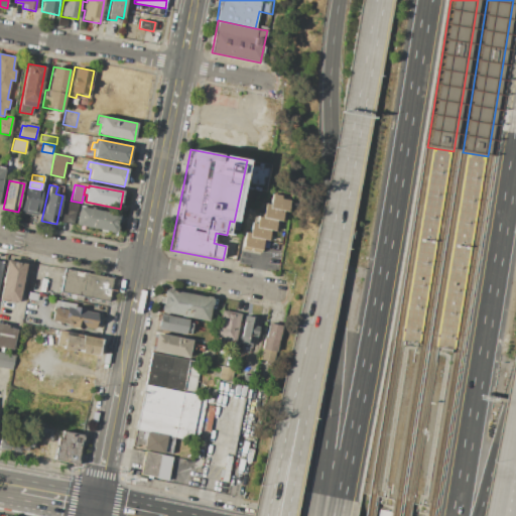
[(29,188),(38,190),(36,200),(27,198),(29,188)]
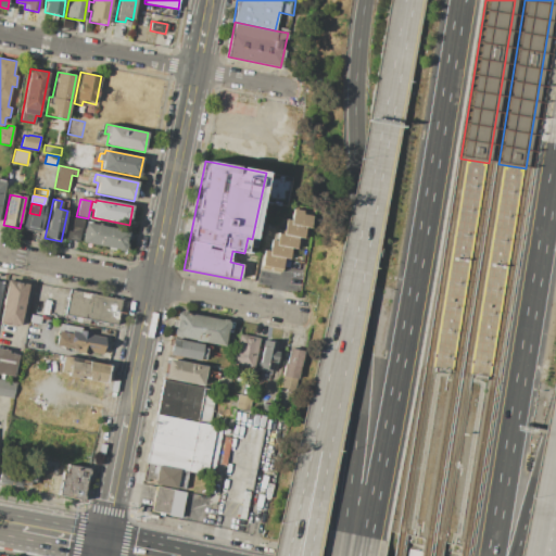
[(294,207),(315,212),(312,228),(306,227),(291,224),(292,220),(294,207)]
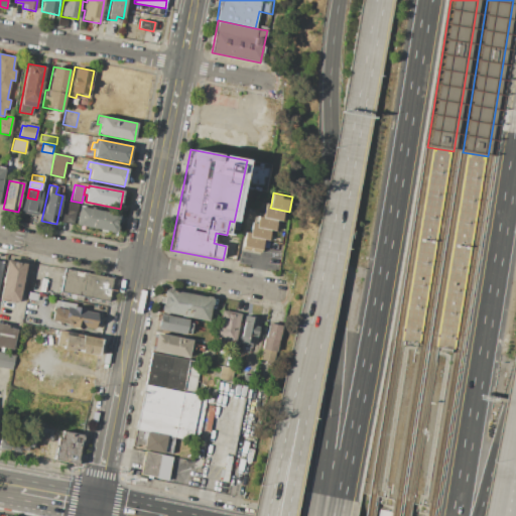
[(23,198),(40,201),(37,216),(20,212),(23,198)]
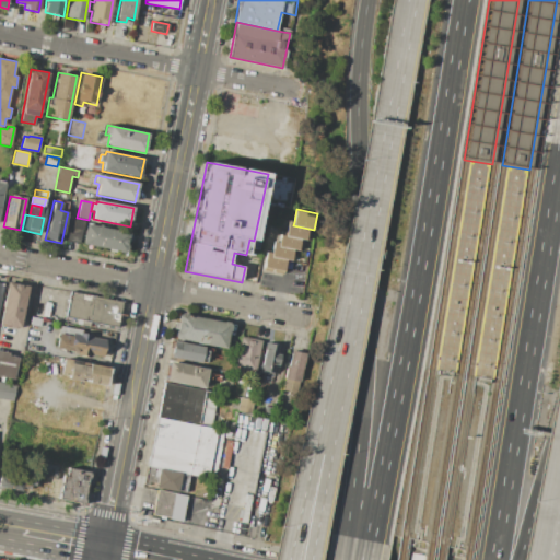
[(289,221),(294,222),(293,225),(308,229),(306,240),(300,238),(286,236),(287,233),(289,221)]
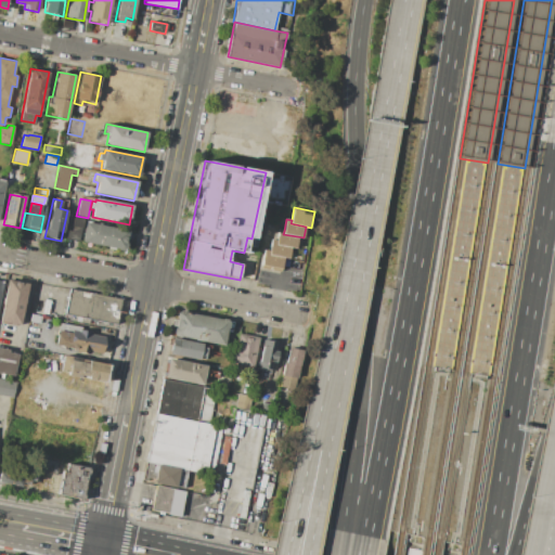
[(85,222),(131,231),(129,240),(126,239),(124,250),(81,242),(85,222)]
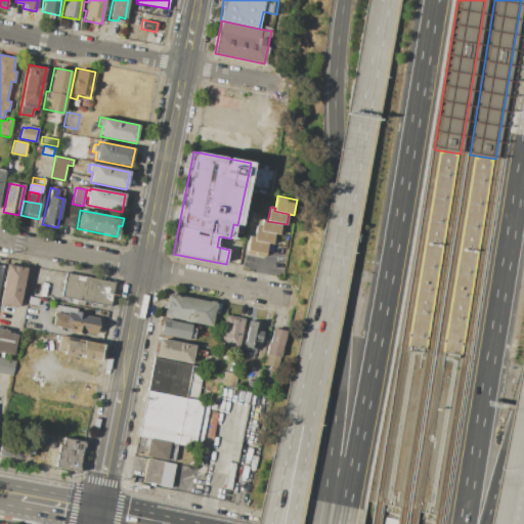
[(263,217),(268,218),(267,221),(280,223),(278,234),(274,233),(260,230),(261,227),(263,217)]
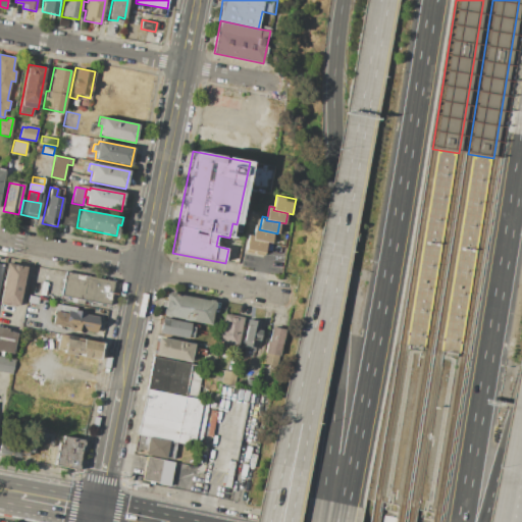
[(255,225),(260,226),(259,229),(273,232),(271,244),(266,243),(252,240),(253,238),(255,225)]
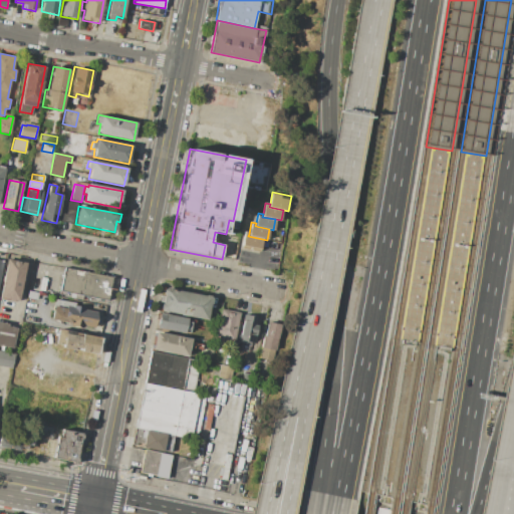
[(244,233),(249,234),(248,236),(262,239),(260,253),(241,249),(244,233)]
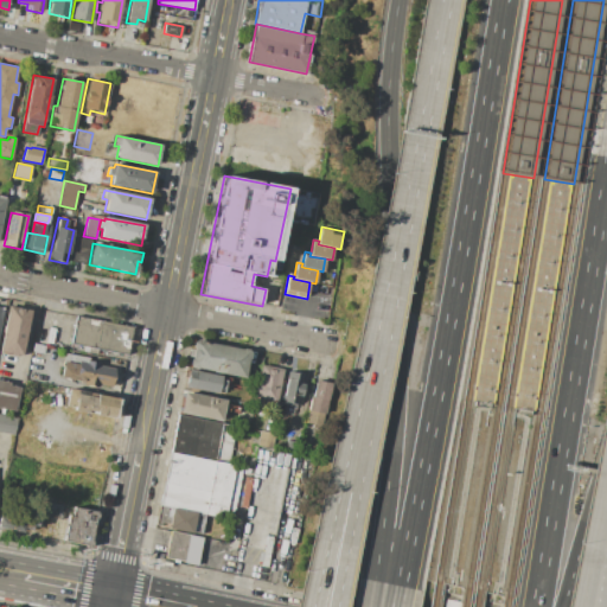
[(0,344),(7,305),(31,310),(21,356),(0,351),(0,344)]
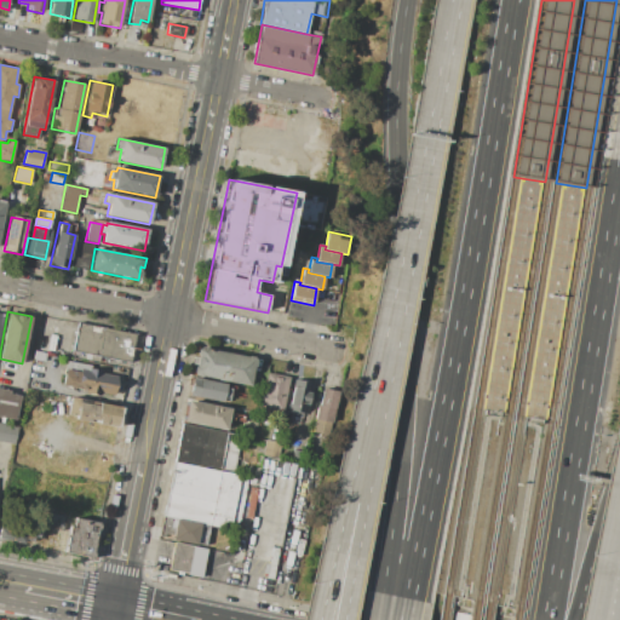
[(78,323),(136,334),(130,363),(99,357),(98,363),(84,360),(85,354),(72,351),(78,323)]
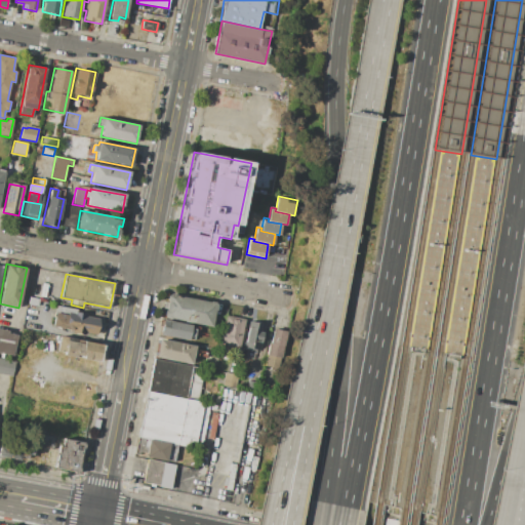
[(42,282),(48,283),(45,297),(39,296),(42,282)]
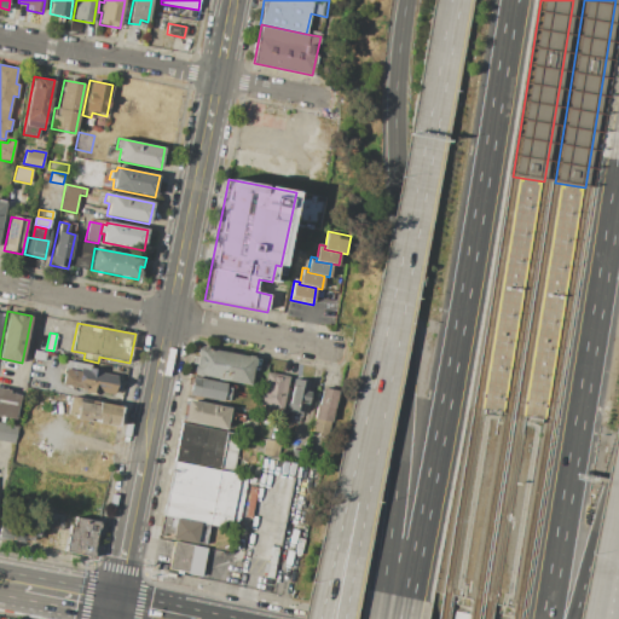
[(61,342),(70,343),(68,356),(58,353),(61,342)]
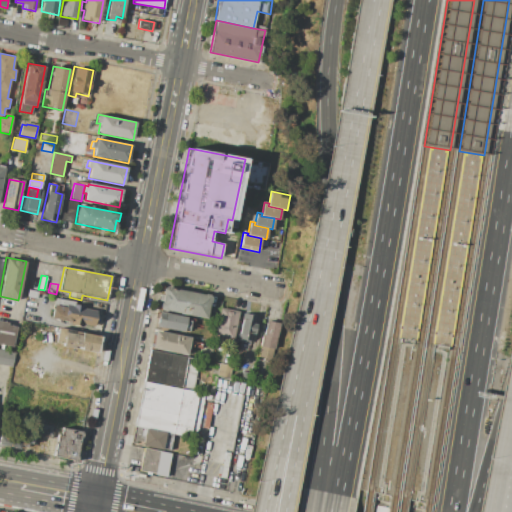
[(163,288),(210,296),(206,319),(159,310),(163,288)]
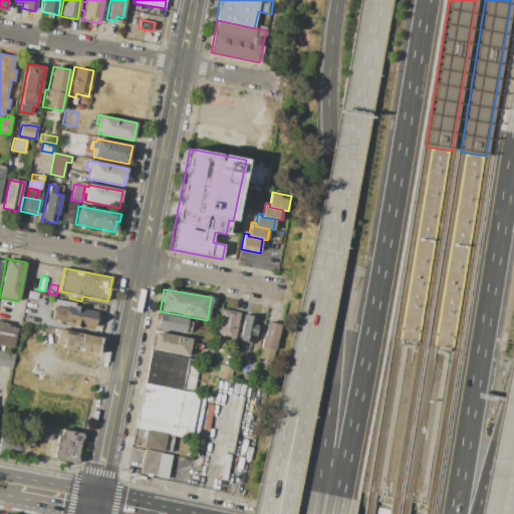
[(28,291),(38,293),(36,301),(26,299),(28,291)]
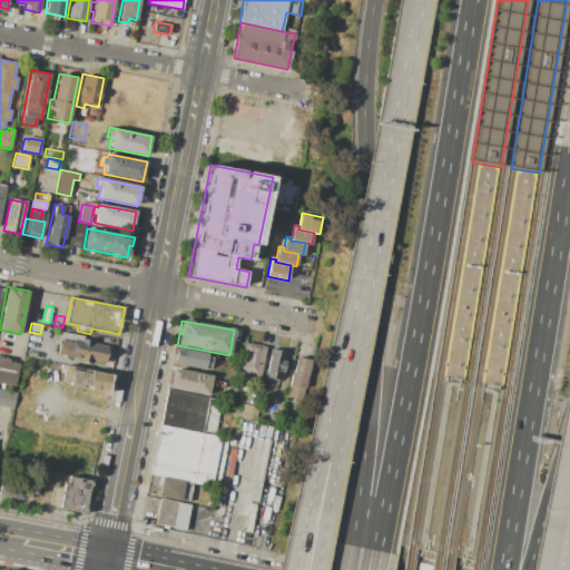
[(75,337),(91,341),(91,343),(108,346),(105,364),(91,362),(91,364),(78,362),(79,360),(57,355),(59,340),(74,343),(75,337)]
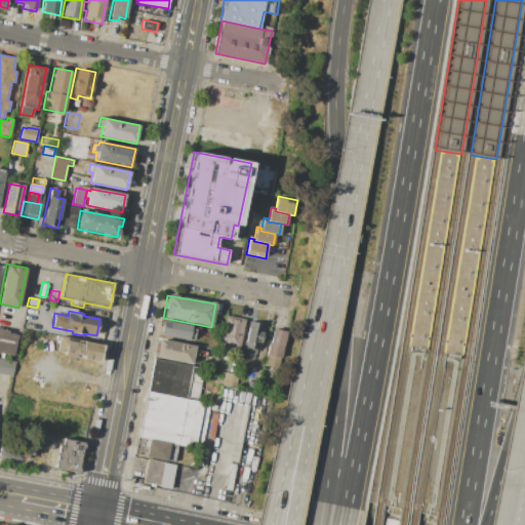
[(226,316),(245,320),(238,354),(219,350),(226,316)]
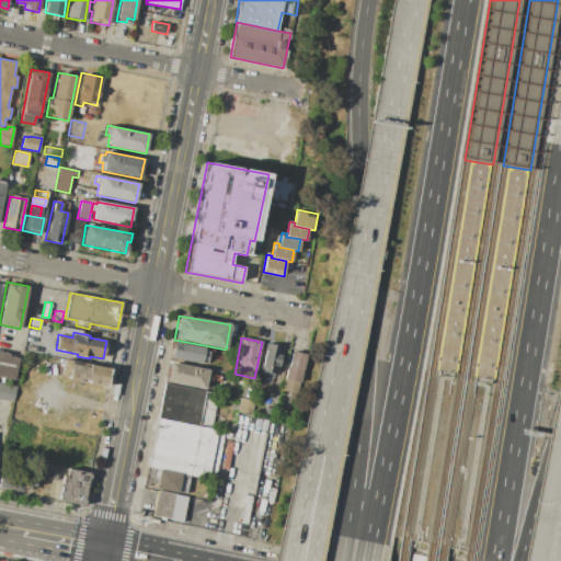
[(175,342),(205,347),(205,348),(209,350),(207,362),(203,361),(202,364),(172,358),(175,342)]
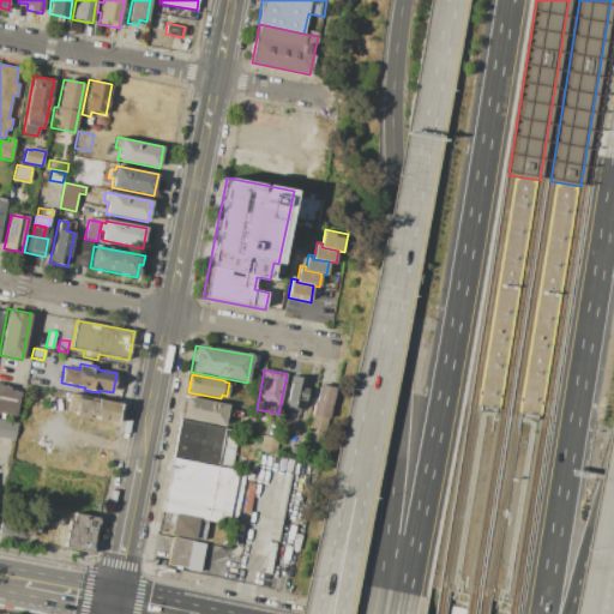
[(290,374),(308,378),(300,422),(286,420),(288,408),(284,407),(290,374)]
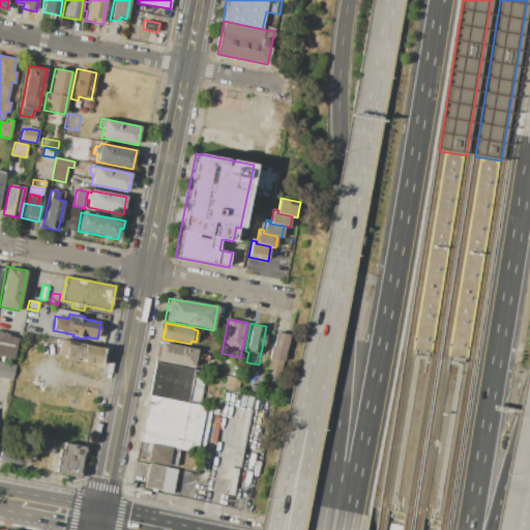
[(0,331),(7,333),(6,335),(16,337),(11,359),(0,357),(0,331)]
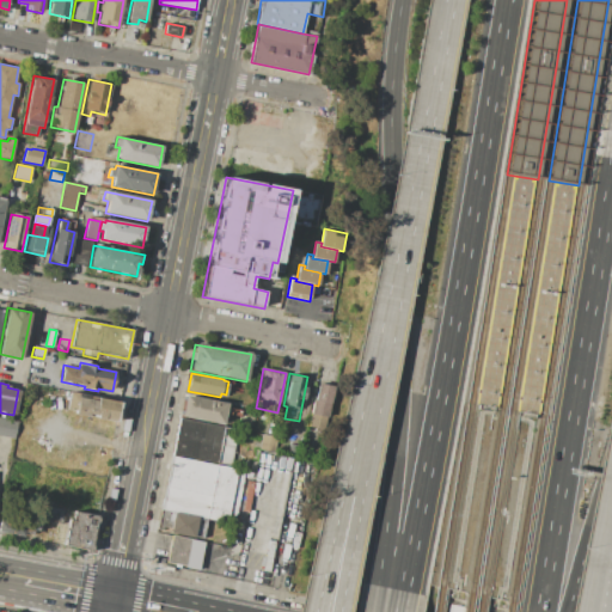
[(318,383),(335,386),(328,428),(311,426),(318,383)]
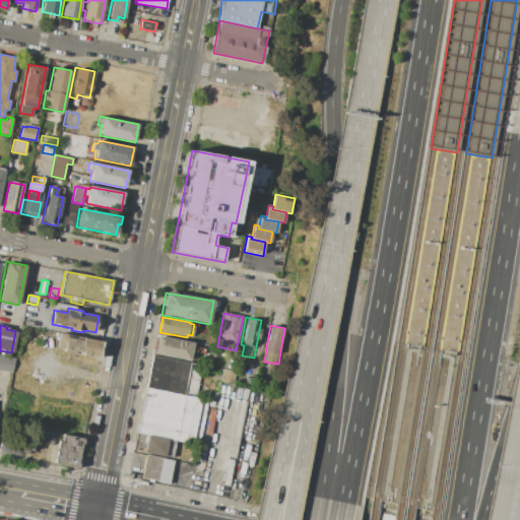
[(58,332),(68,334),(68,337),(81,340),(82,338),(102,341),(99,358),(62,350),(62,348),(55,347),(58,332)]
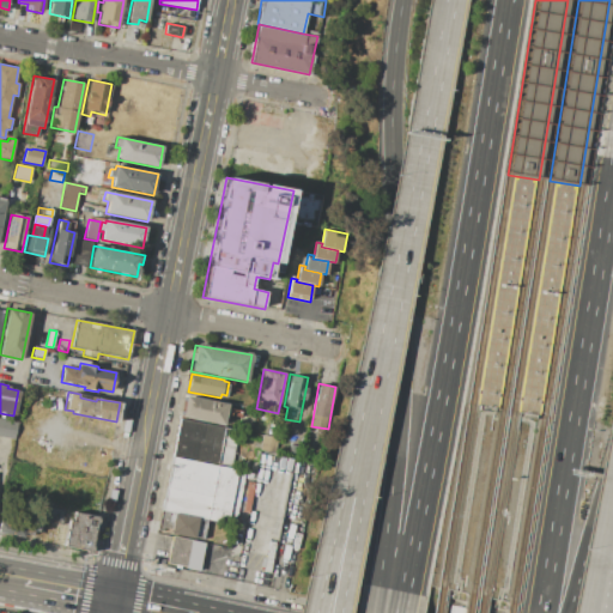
[(186,396),(229,404),(225,425),(182,417),(186,396)]
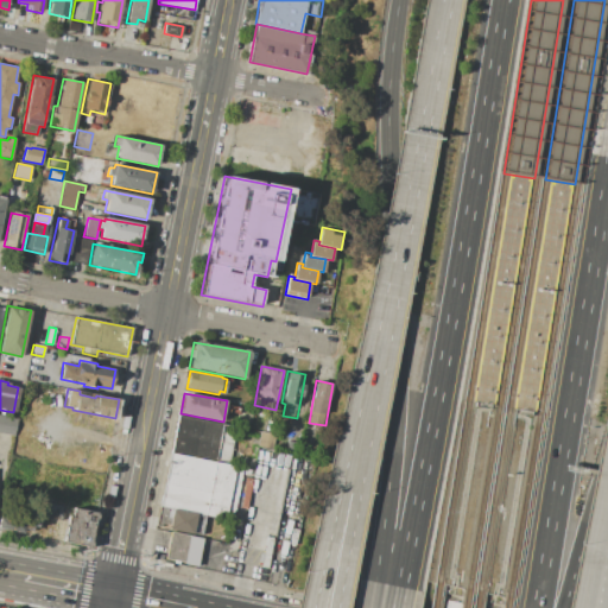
[(0,413),(17,417),(13,436),(0,432),(0,413)]
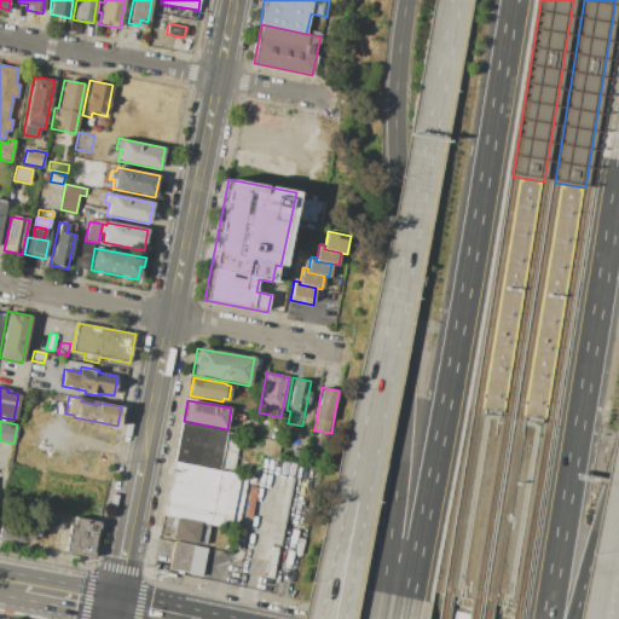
[(180,423),(239,434),(232,470),(174,460),(180,423)]
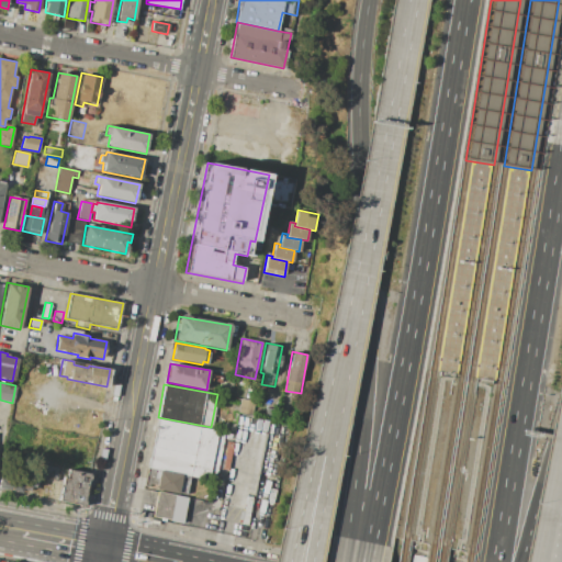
[(235,389),(244,391),(242,397),(233,395),(235,389)]
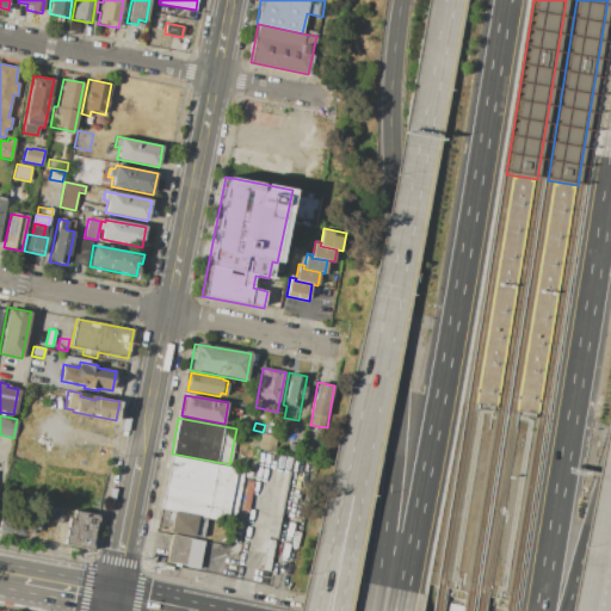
[(263,433),(277,436),(275,452),(259,449),(263,433)]
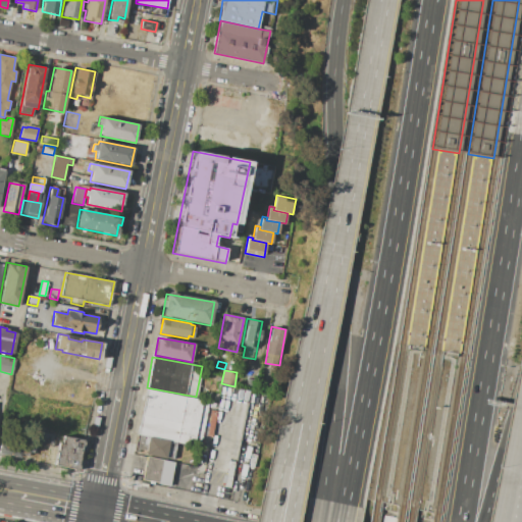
[(146,388),(208,402),(200,447),(138,434),(146,388)]
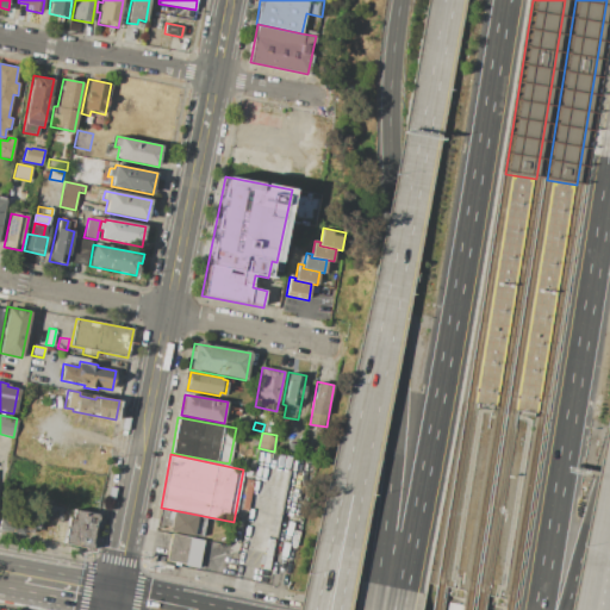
[(243,479),(253,481),(247,510),(237,508),(243,479)]
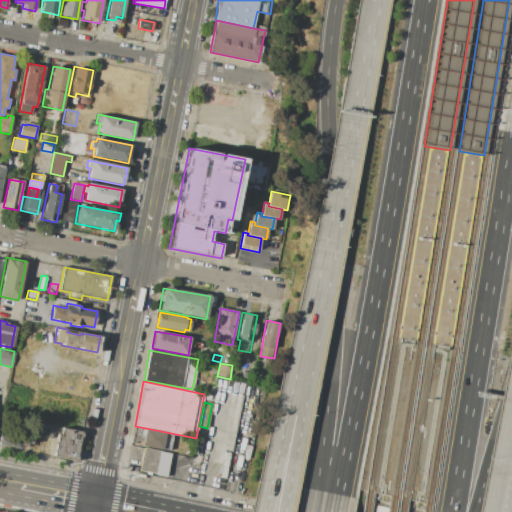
[(39,423),(53,426),(51,438),(37,435),(39,423)]
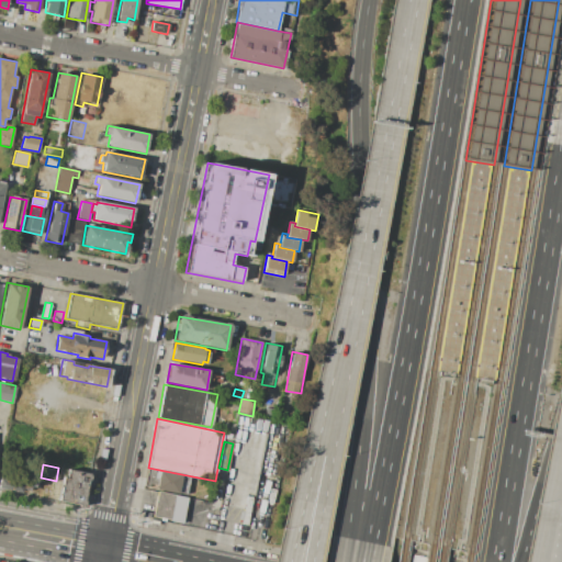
[(67,469),(88,473),(82,505),(57,501),(62,478),(65,478),(67,469)]
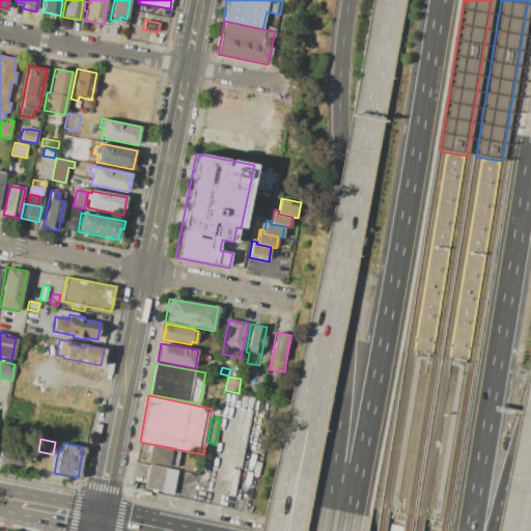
[(0,444),(34,451),(32,460),(20,458),(19,465),(0,460),(0,444)]
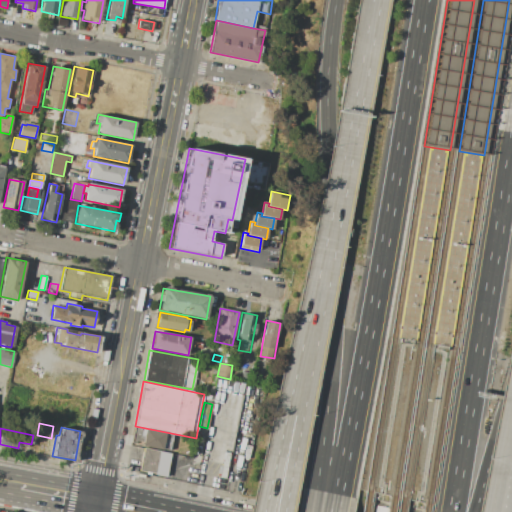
[(145,429),(173,434),(169,451),(142,446),(145,429)]
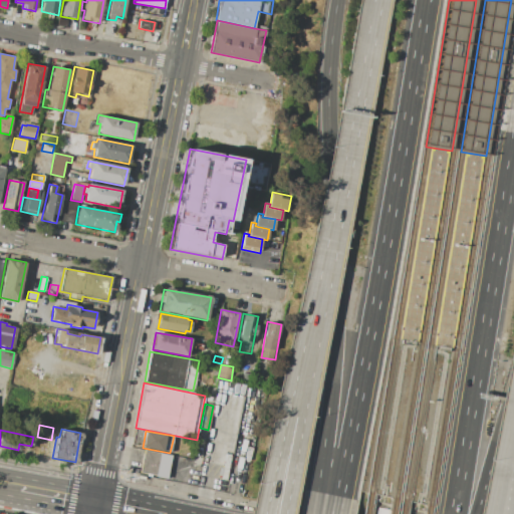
[(144,450),(160,453),(156,476),(140,472),(144,450)]
